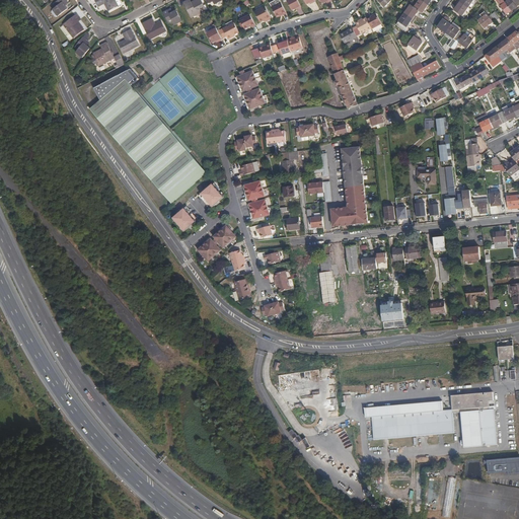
[(68,8),(65,5),(64,3),(67,1),(66,0),(59,0),(54,4),(56,7),(53,10),(58,16),(68,8)]
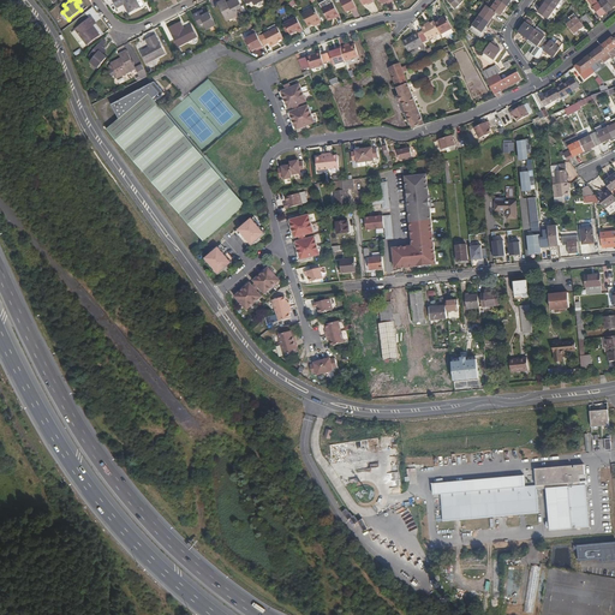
[(113,0),(117,9),(124,5),(129,13),(144,5),(143,3),(144,3),(142,0),(113,0)]
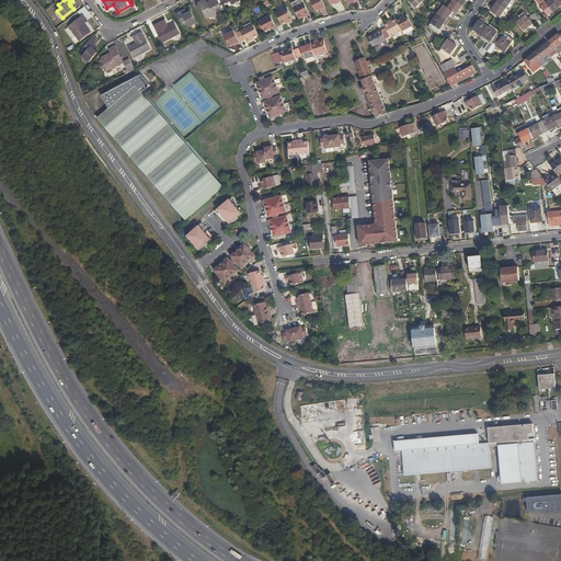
[(205,3),(203,0),(198,2),(207,19),(222,11),(217,0),(210,0),(206,2),(205,3)]
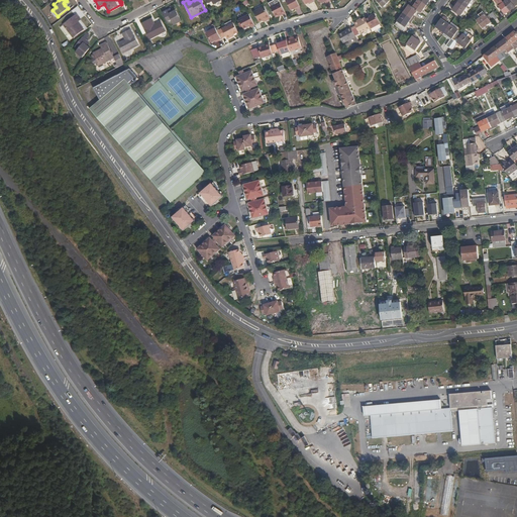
[(287,0),(287,1),(291,10),(294,9),(296,8),(297,9),(300,7),(296,0),(287,0)]
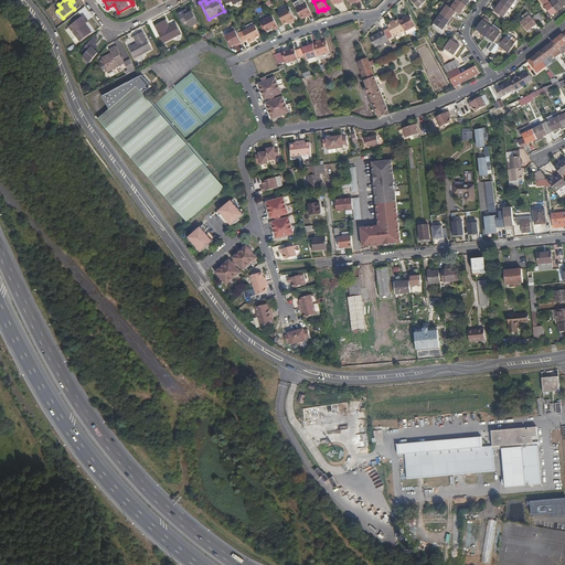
[(466,9),(468,6),(459,0),(456,0),(451,8),(457,11),(460,14),(465,8),(466,9)]
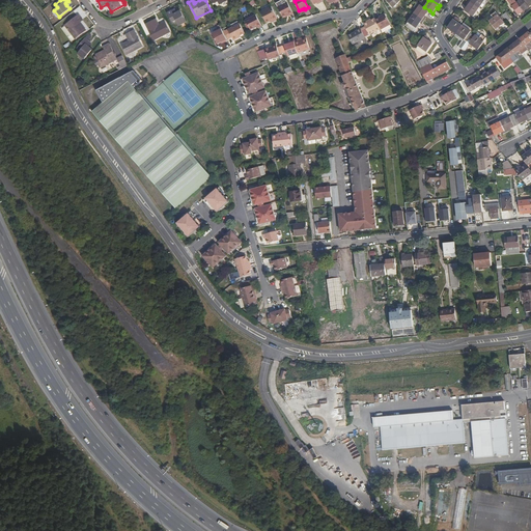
[(473,17),(479,7),(470,0),(467,4),(469,5),(466,10),(473,17)]
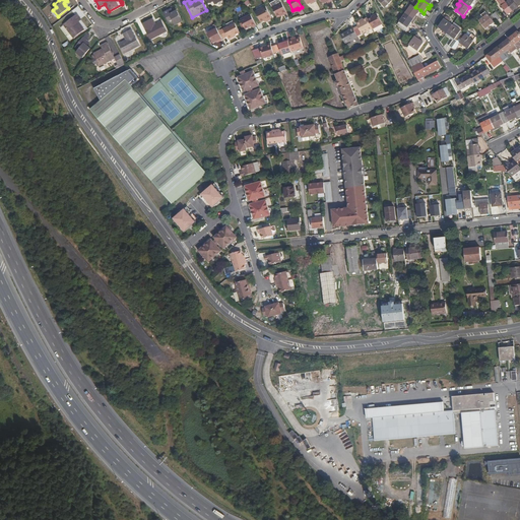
[(509,14),(513,10),(507,2),(504,0),(500,3),(509,14)]
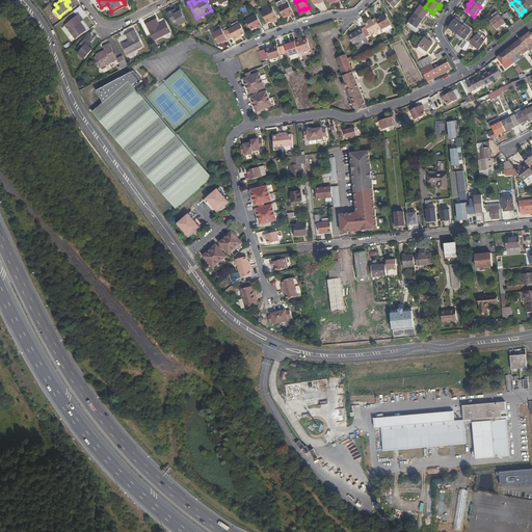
[(531,0),(521,0),(519,2),(525,10),(531,4),(531,2),(531,1),(531,0)]
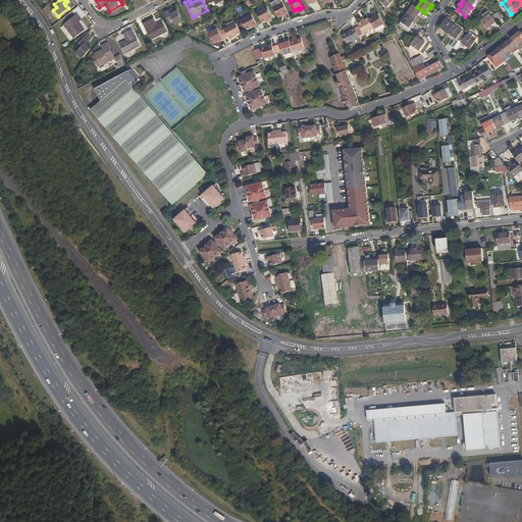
[(273,7),(278,17),(284,14),(284,15),(289,13),(282,2),(273,7)]
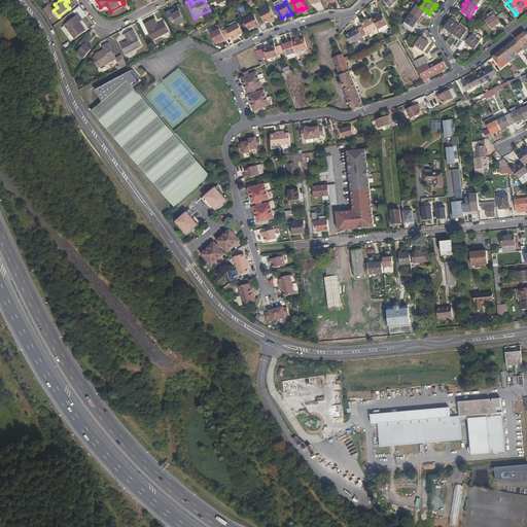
[(421,16),(426,10),(421,7),(417,4),(414,9),(411,13),(421,20),(422,18),(421,16)]
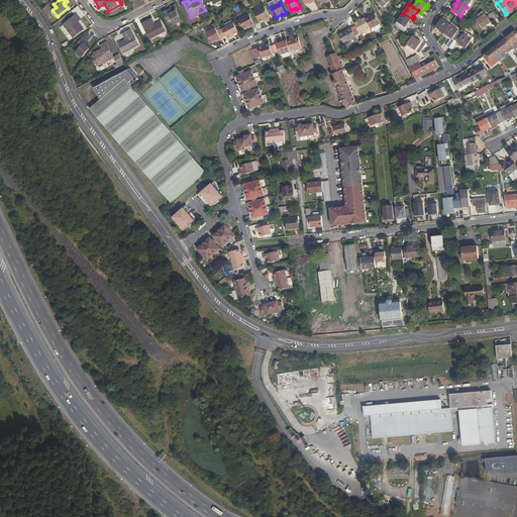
[(266,8),(254,13),(260,22),(264,20),(265,20),(266,21),(271,19),(266,8)]
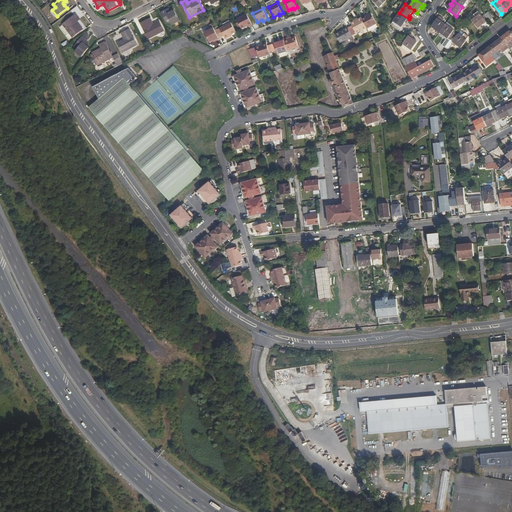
[(168,13),(167,10),(161,12),(167,23),(171,21),(173,25),(180,21),(174,10),(170,12),(168,13)]
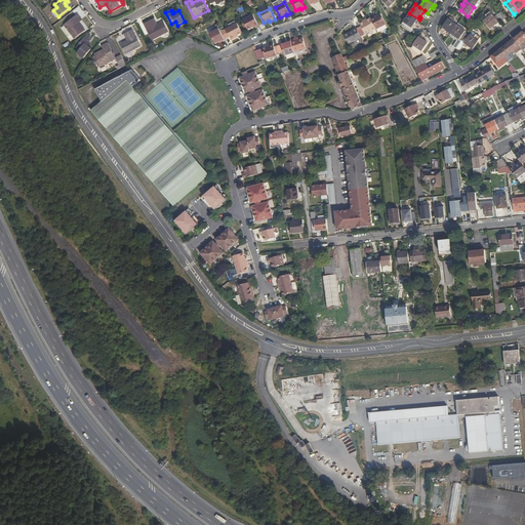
[(493,27),(501,21),(496,14),(494,16),(490,11),(486,14),(488,17),(484,21),(492,31),(494,29),(493,27)]
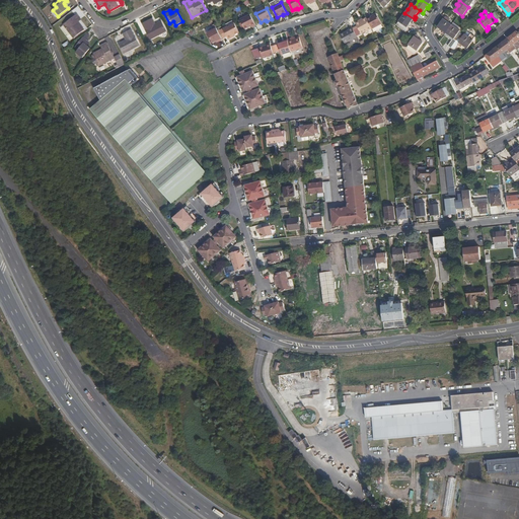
[(495,12),(491,14),(496,20),(496,21),(500,18),(495,12)]
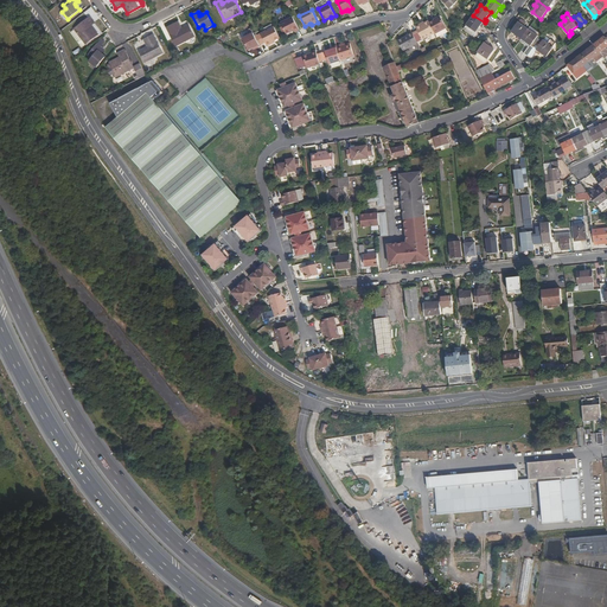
[(435,33),(447,27),(440,16),(435,18),(436,19),(434,20),(429,23),(435,33)]
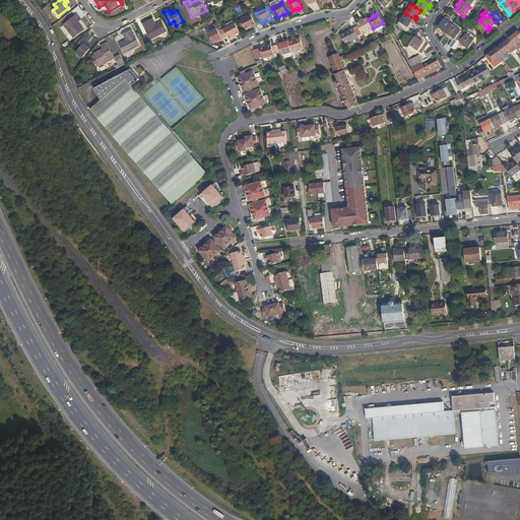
[(413,21),(415,19),(405,13),(397,24),(406,31),(411,24),(410,23),(412,21),(413,21)]
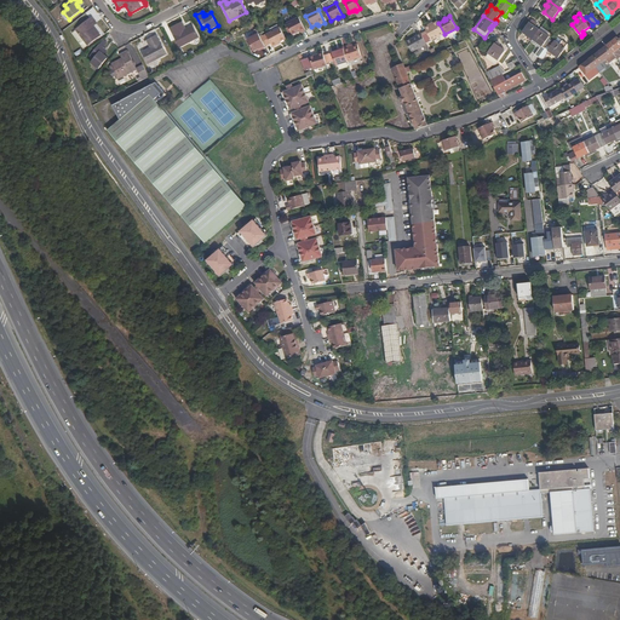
[(101,35),(93,26),(92,24),(95,21),(92,17),(73,32),(81,42),(84,40),(87,45),(101,35)]
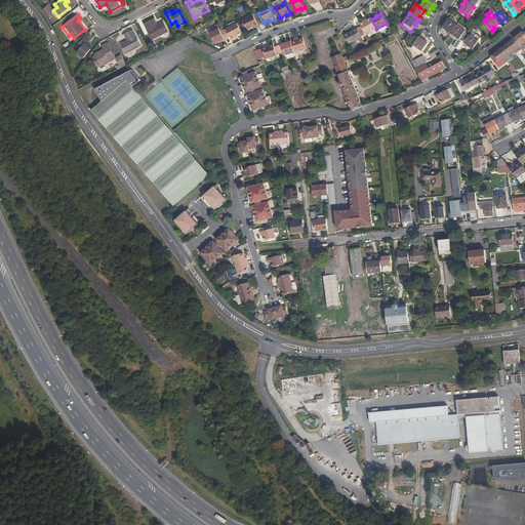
[(243,19),(248,30),(254,27),(255,28),(258,26),(253,14),(243,19)]
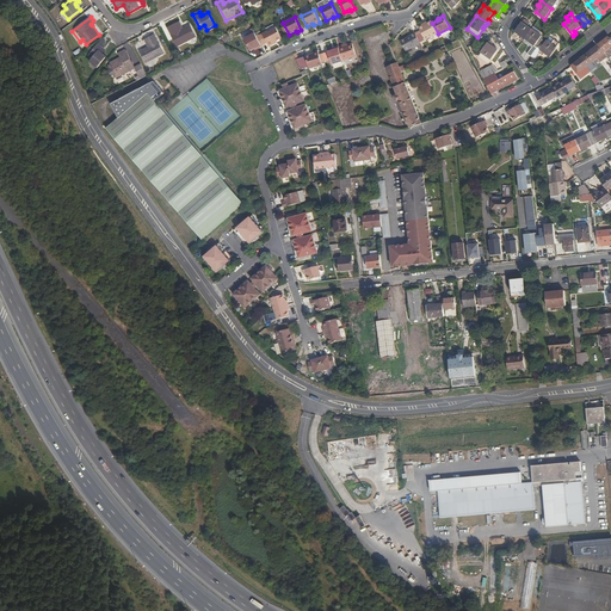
[(520,38),(524,41),(532,29),(529,26),(530,24),(524,19),(516,32),(522,36),(520,38)]
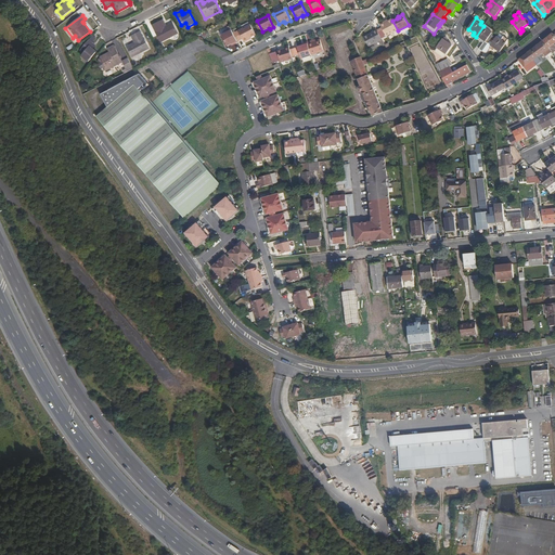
[(386,36),(398,30),(392,21),(391,18),(388,21),(386,22),(385,21),(379,24),(382,27),(386,36)]
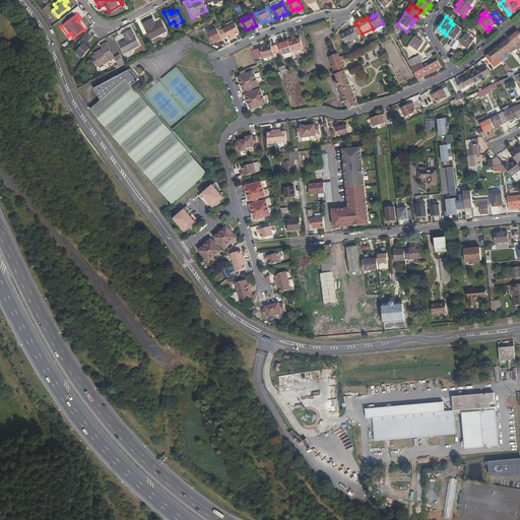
[(156,24),(152,18),(142,23),(151,40),(167,31),(161,21),(156,24)]
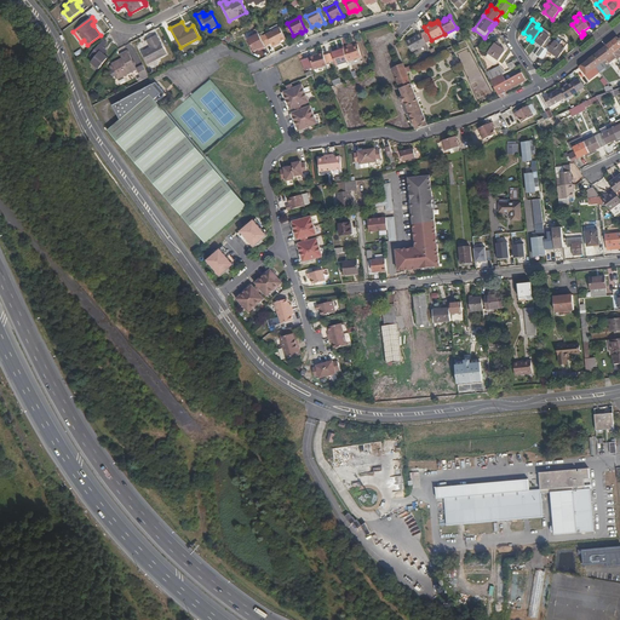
[(286,39),(280,27),(267,34),(271,42),(273,47),(277,45),(277,44),(280,42),(286,39)]
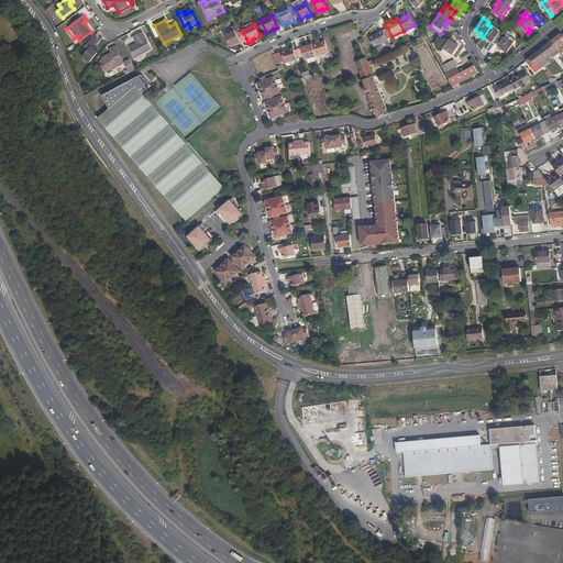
[(500,30),(493,24),(490,26),(483,37),(490,43),(486,50),(489,53),(496,44),(493,42),(499,33),(498,33),(500,30)]
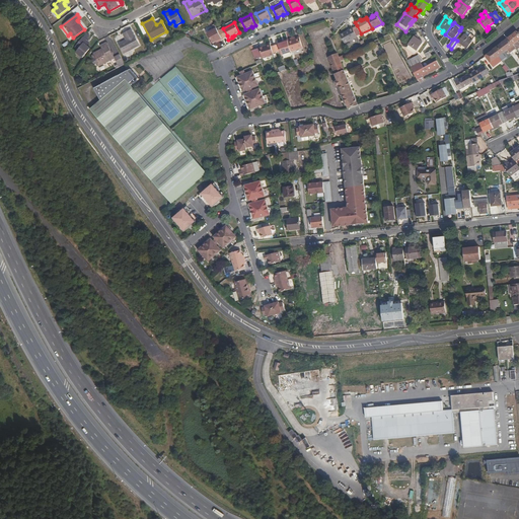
[(357,25),(353,28),(357,36),(361,33),(357,25)]
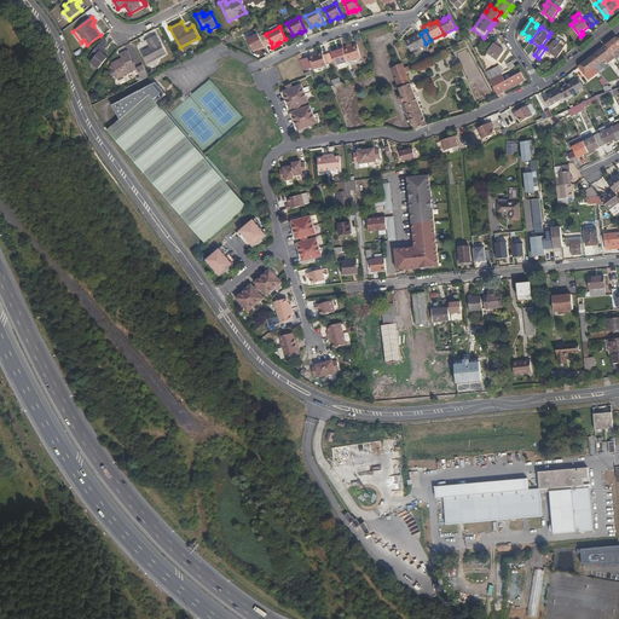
[(260,38),(258,33),(247,39),(253,51),(260,47),(261,48),(265,47),(265,46),(260,38)]
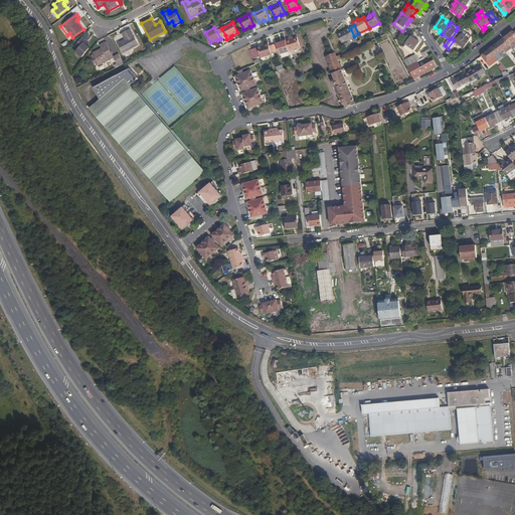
[(350,28),(349,27),(346,28),(346,29),(338,34),(342,42),(354,36),(350,28)]
